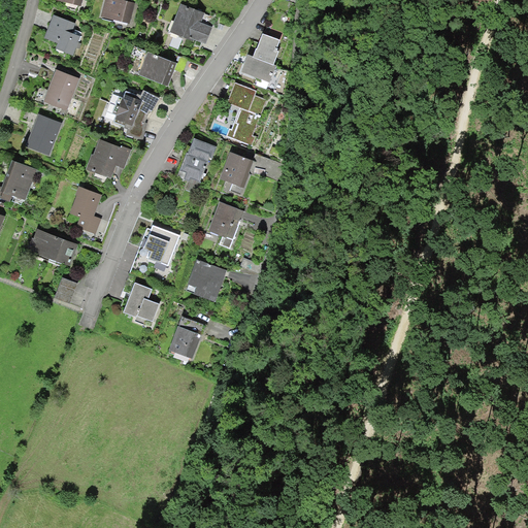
[(106,0),(103,19),(130,24),(135,4),(114,0),(106,0)]
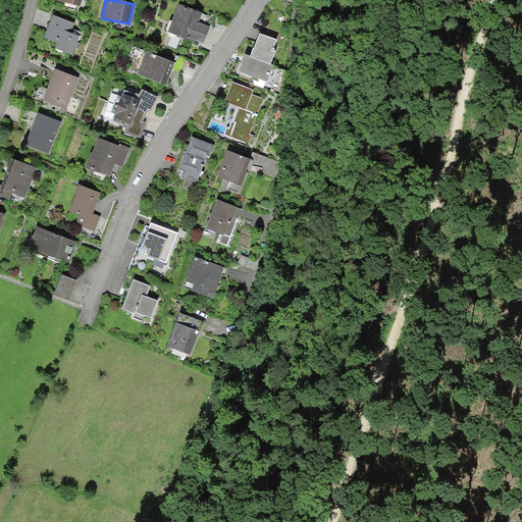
[(203,15),(180,6),(170,31),(206,46),(212,30),(199,24),(203,15)]
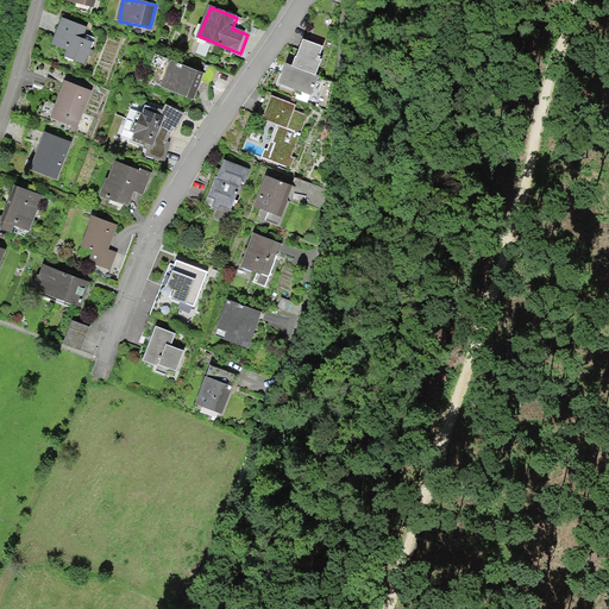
[(66,60),(86,67),(94,44),(81,39),(86,27),(62,18),(52,44),(69,50),(66,60)]
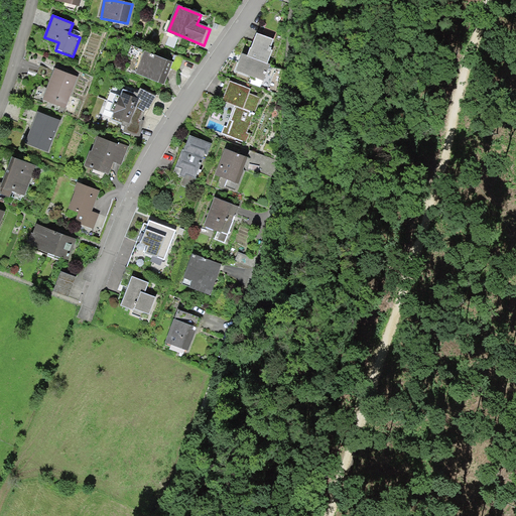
[(273,38),(257,31),(251,46),(250,46),(247,54),(267,62),(272,49),(270,47),(273,38)]
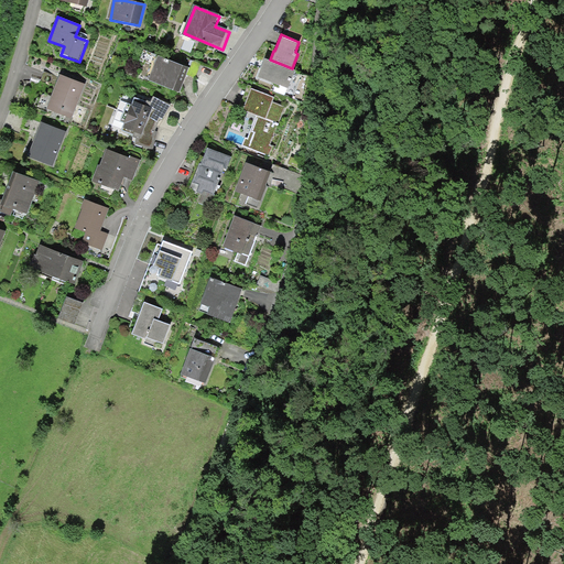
[(152,79),(180,89),(187,67),(160,57),(152,79)]
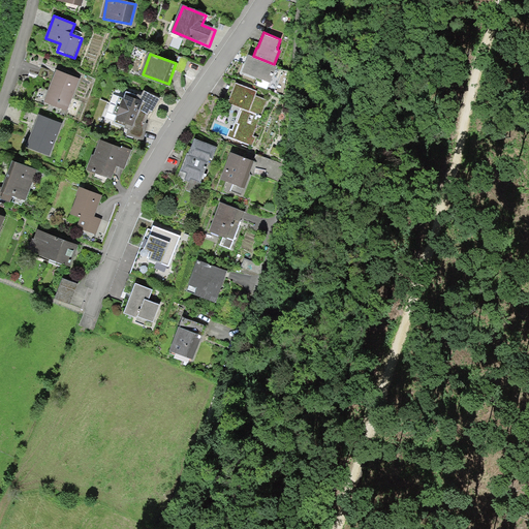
[(241,73),(270,84),(277,65),(274,64),(253,56),(248,54),(241,73)]
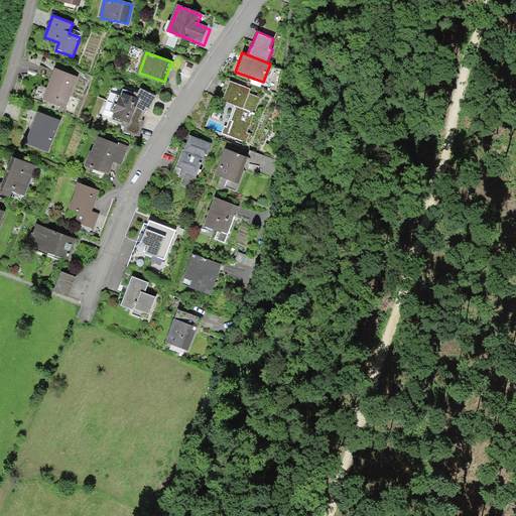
[(46,97),(67,105),(77,78),(57,71),(46,97)]
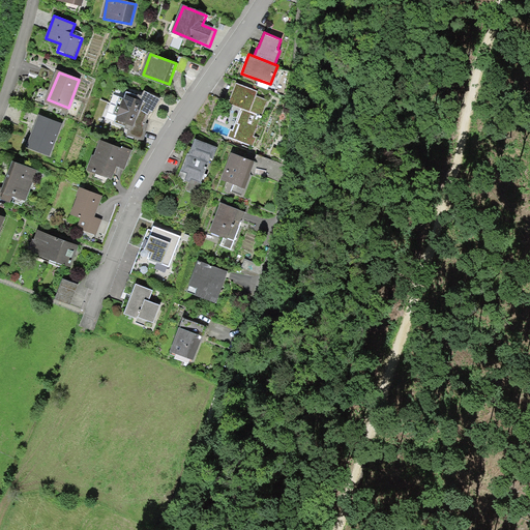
[(229,106),(241,111),(231,138),(249,146),(261,118),(269,97),(237,84),(229,106)]
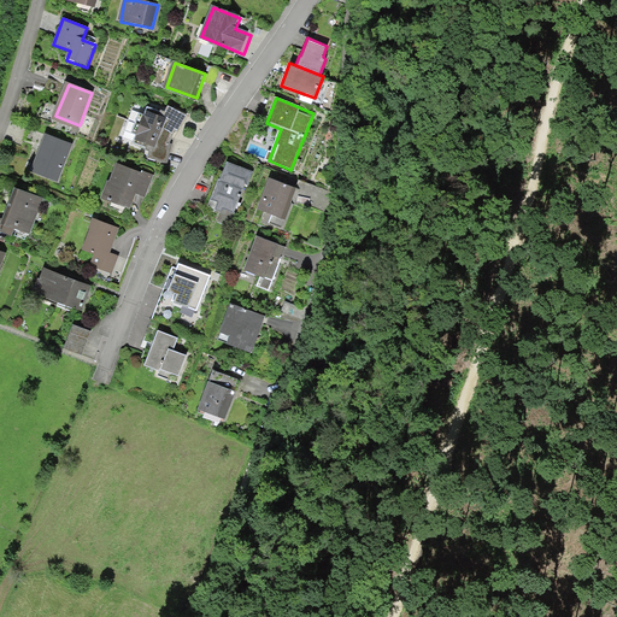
[(147,106),(140,124),(171,137),(175,130),(176,131),(187,113),(168,105),(164,112),(147,106)]
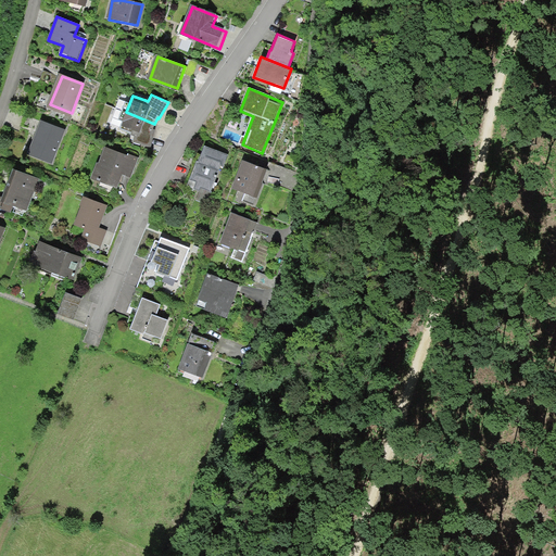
[(154,124),(126,112),(119,128),(131,133),(130,135),(134,136),(133,142),(151,147),(155,129),(153,128),(154,124)]
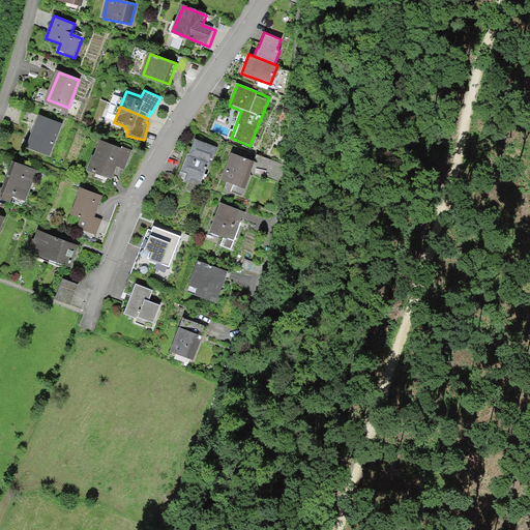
[(51,157),(62,126),(40,118),(29,149),(51,157)]
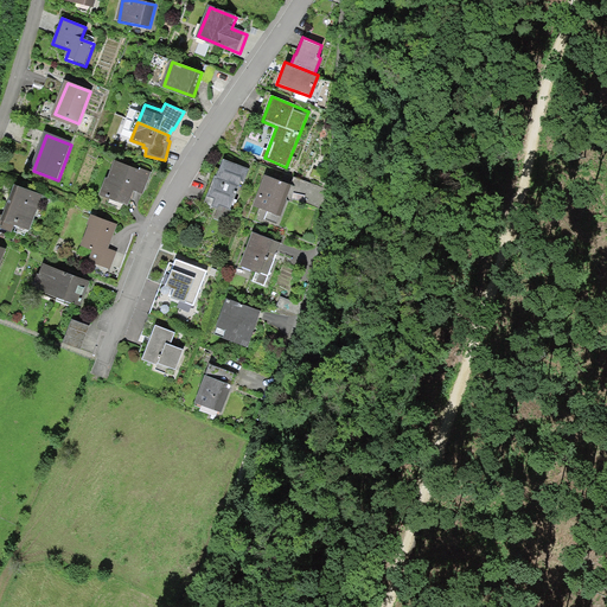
[(218,180),(215,178),(205,204),(230,213),(248,171),(227,161),(218,180)]
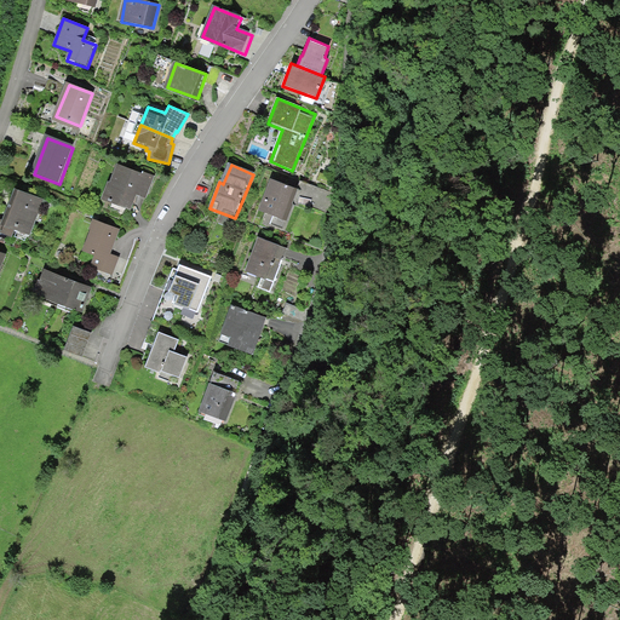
[(154,181),(120,167),(108,199),(137,210),(142,197),(147,199),(154,181)]
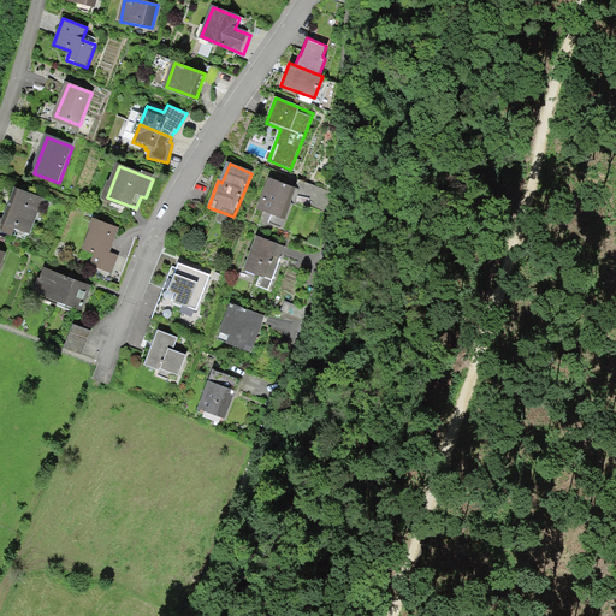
[(296,191),(271,181),(258,212),(284,223),(296,191)]
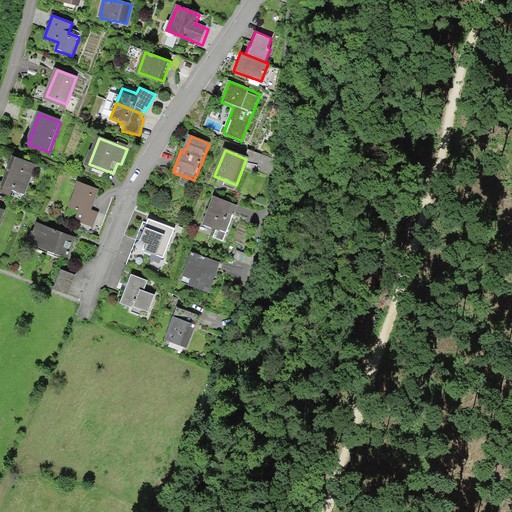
[(12,189),(24,194),(36,164),(12,155),(2,181),(0,179),(0,192),(9,196),(12,189)]
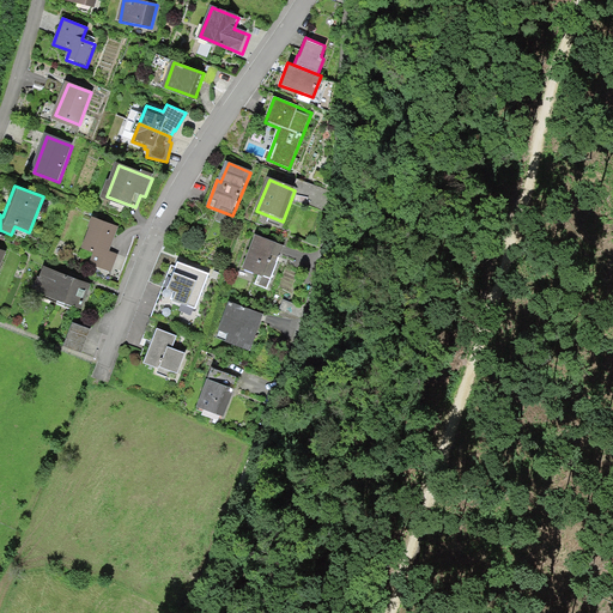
[(91,266),(111,272),(116,255),(111,253),(119,229),(93,220),(85,248),(96,252),(91,266)]
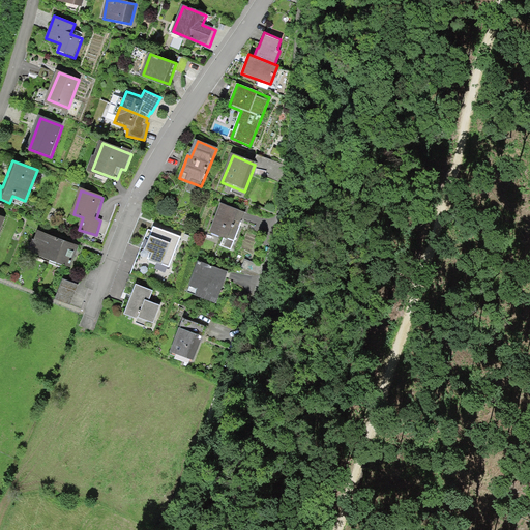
[(243,213),(222,205),(209,236),(230,245),(243,213)]
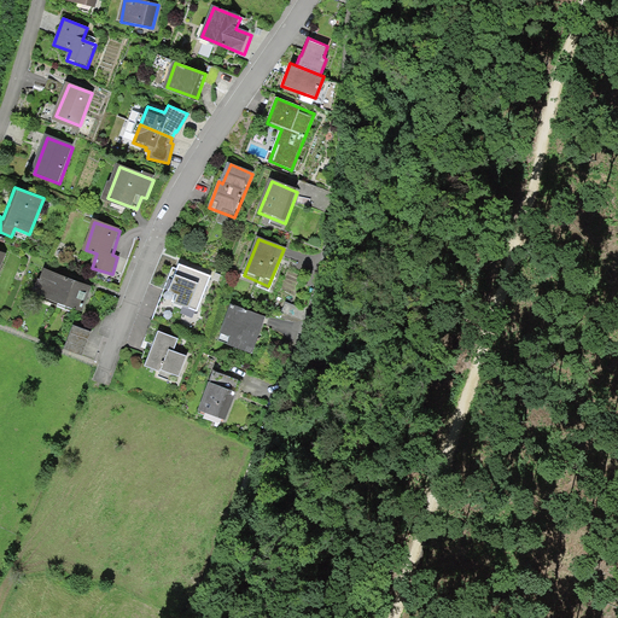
[(214,273),(178,258),(165,290),(173,293),(168,307),(194,318),(214,273)]
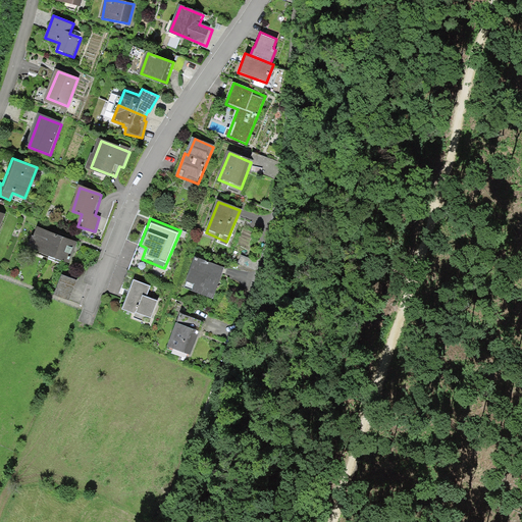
[(37,226),(29,248),(68,263),(77,242),(37,226)]
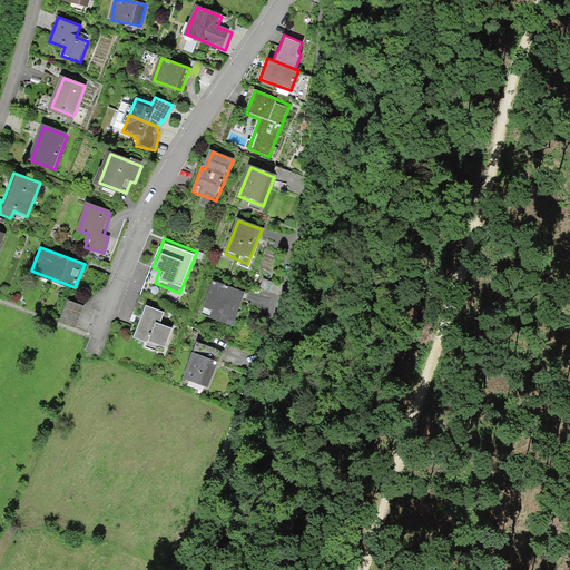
[(241,294),(212,282),(198,312),(228,324),(241,294)]
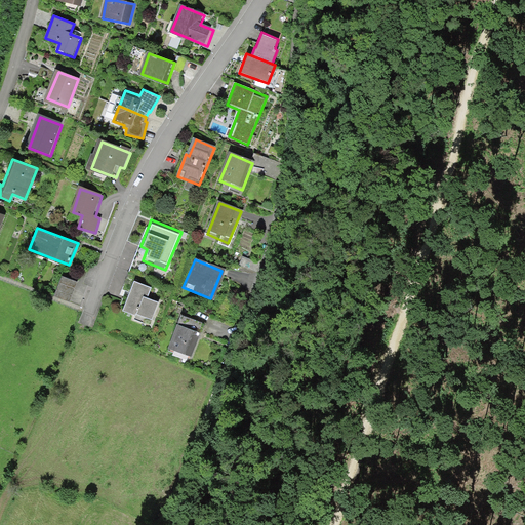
[(88,285),(63,276),(54,296),(80,306),(88,285)]
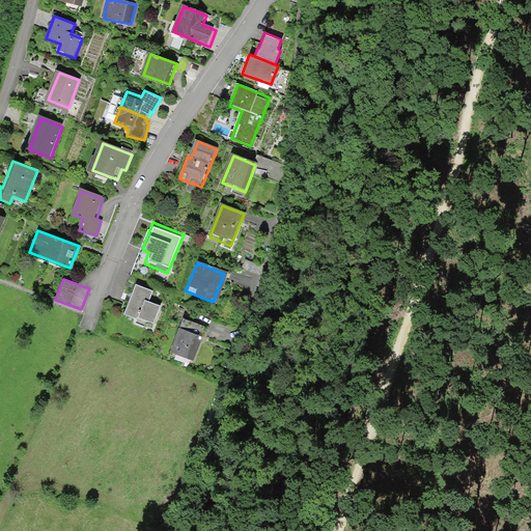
[(152,290),(138,284),(126,313),(137,318),(135,323),(150,329),(160,307),(148,302),(152,290)]
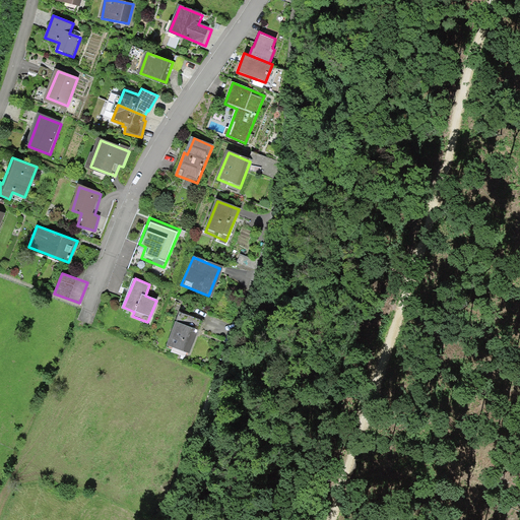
[(195,319),(180,313),(166,346),(181,353),(195,319)]
